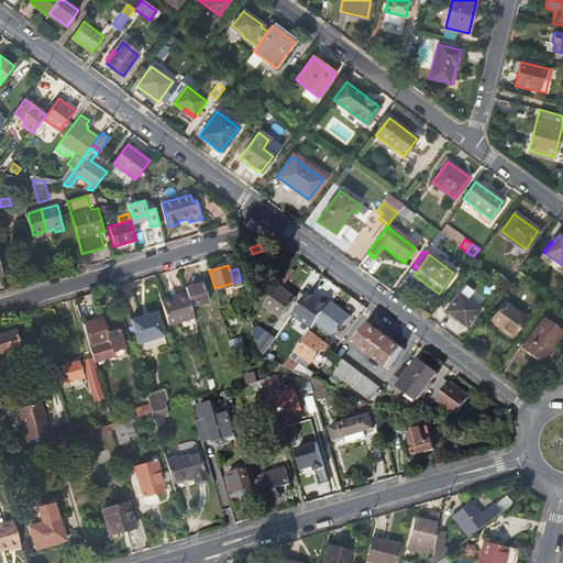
[(203,280),(186,286),(187,293),(191,307),(209,301),(203,280)]
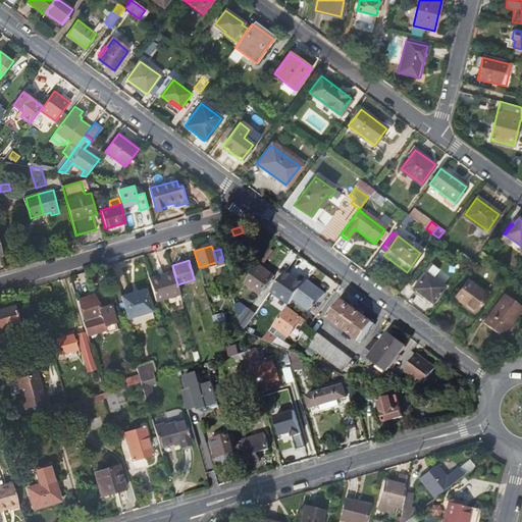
[(275,276),(259,264),(245,282),(261,295),(275,276)]
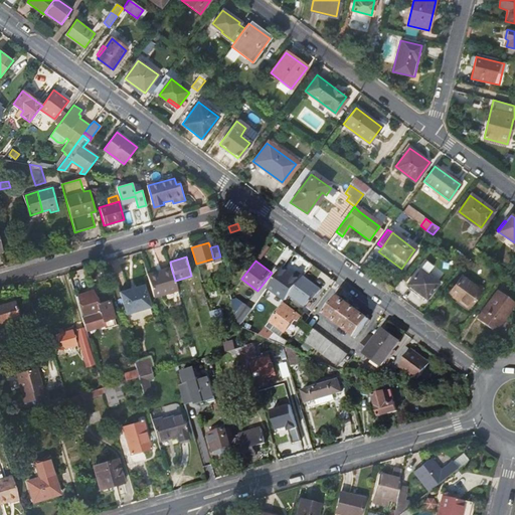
[(407,286),(425,300),(438,284),(426,276),(434,267),(426,262),(419,271),(418,270),(407,286)]
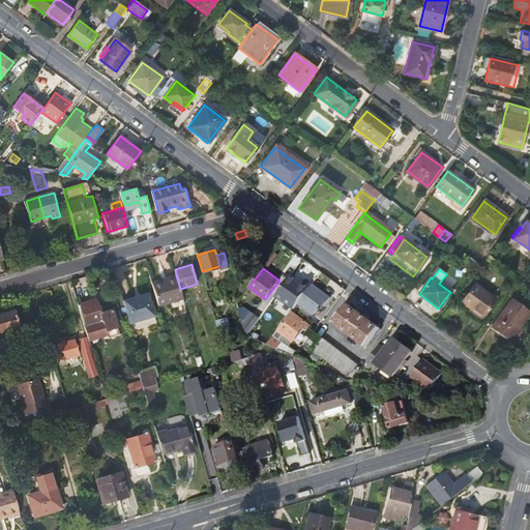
[(280,291),(297,303),(308,289),(301,284),(303,282),(291,273),(280,291)]
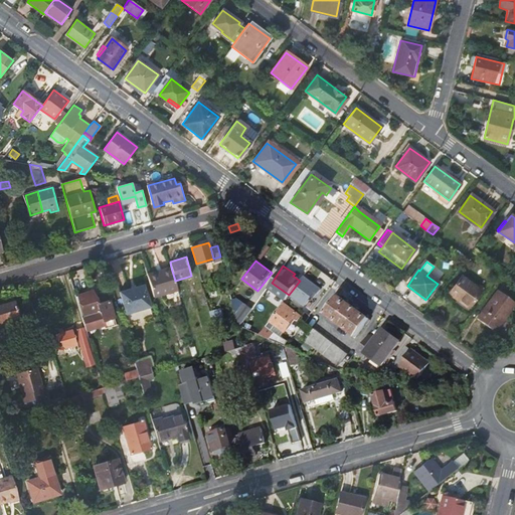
[(153,296),(177,288),(175,281),(171,268),(158,272),(158,270),(147,274),(153,296)]
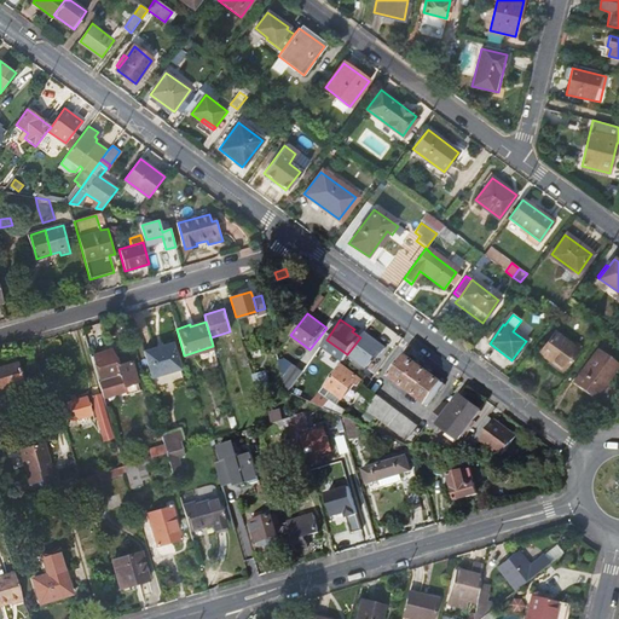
[(359,322),(354,329),(352,331),(360,337),(364,331),(368,328),(359,322)]
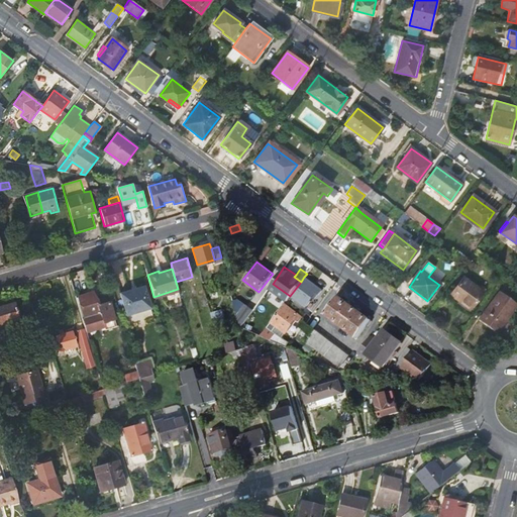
[(322,289),(304,277),(301,282),(290,296),(305,308),(316,292),(319,294),(322,289)]
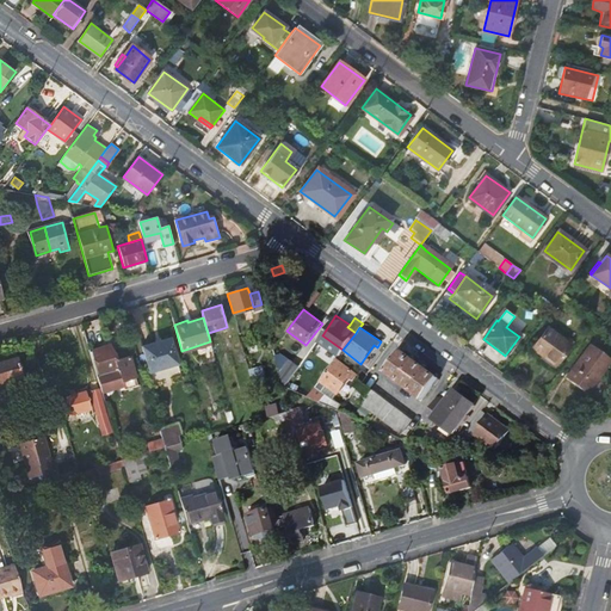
[(528,353),(539,362),(542,359),(553,368),(566,351),(542,333),(528,353)]
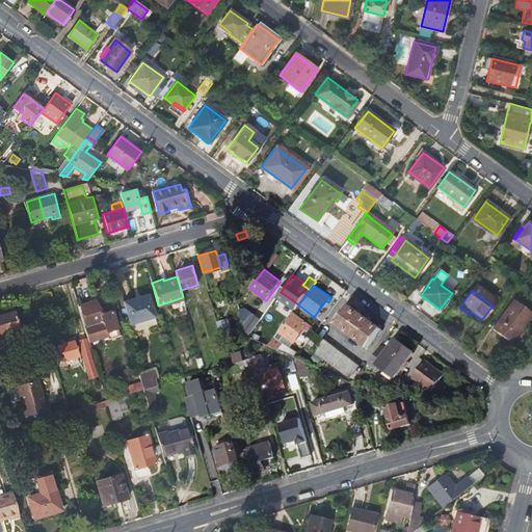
[(132,323),(155,316),(148,292),(125,299),(132,323)]
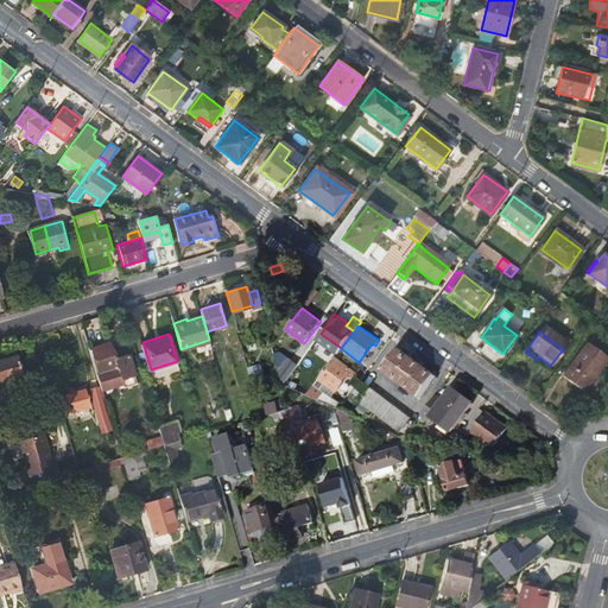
[(109,342),(92,348),(99,374),(97,374),(102,391),(124,387),(122,381),(135,377),(137,377),(130,354),(114,359),(109,342)]
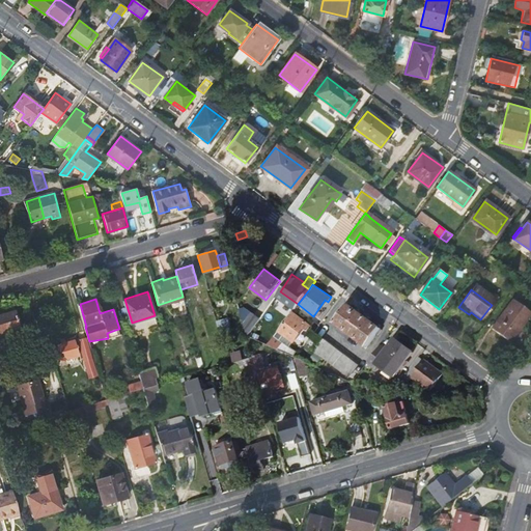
[(286,301),(280,310),(289,316),(297,307),(292,304),(291,305),(286,301)]
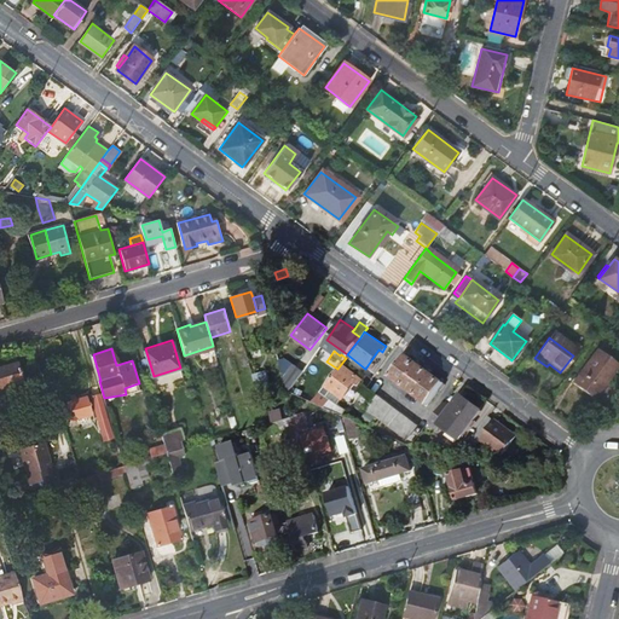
[(570,386),(593,401),(618,366),(596,351),(570,386)]
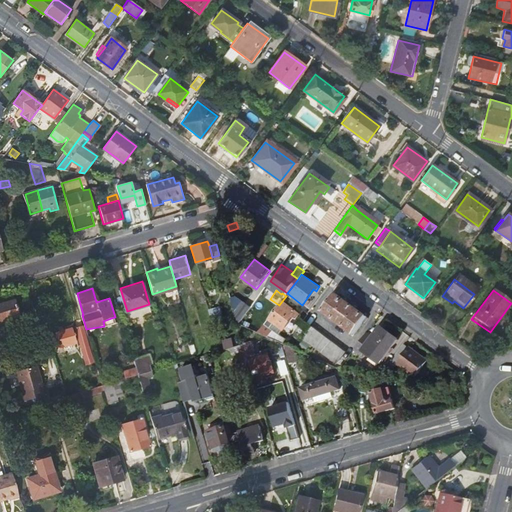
[(366,317),(335,294),(322,311),(354,335),(366,317)]
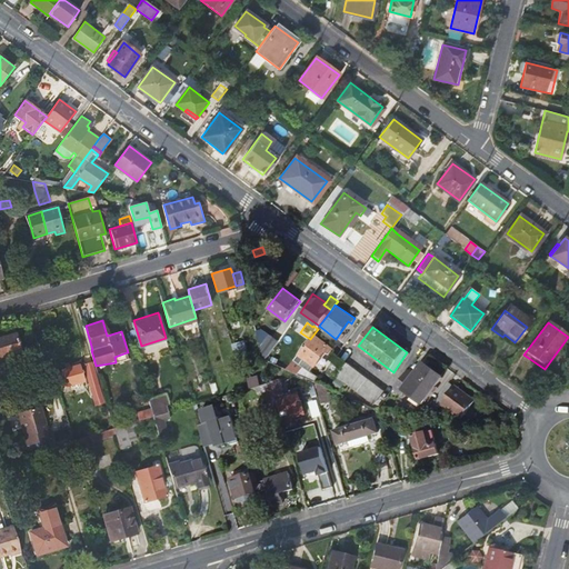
[(0,356),(21,350),(16,332),(0,337),(0,356)]
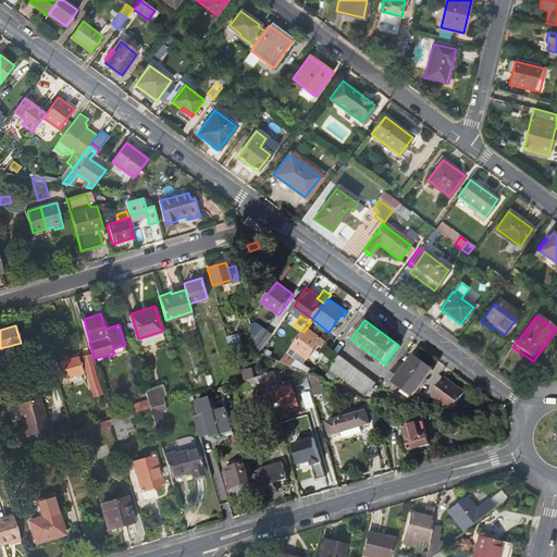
[(287,343),(293,347),(302,333),(304,332),(294,325),(288,332),(293,335),(287,343)]
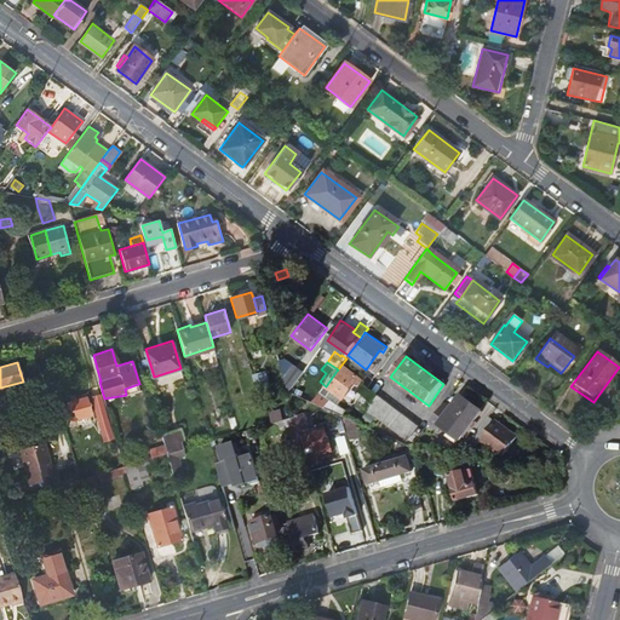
[(363,380),(343,363),(325,388),(331,392),(343,401),(343,402),(357,384),(360,386),(363,380)]
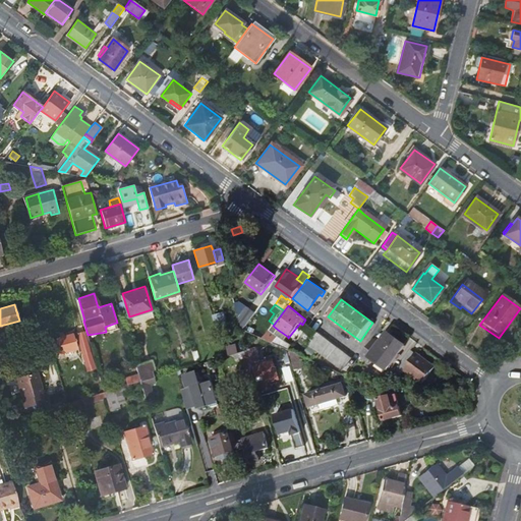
[(470,315),(471,313),(462,306),(460,308),(470,315)]
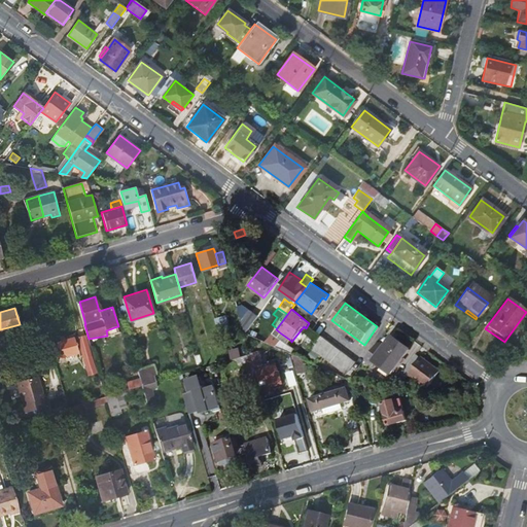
[(250,312),(243,322),(246,334),(257,317),(250,312)]
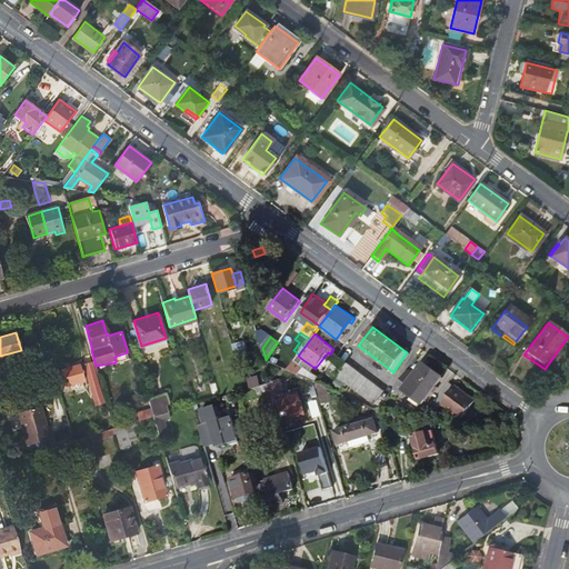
[(245,340),(232,343),(236,355),(248,350),(245,340)]
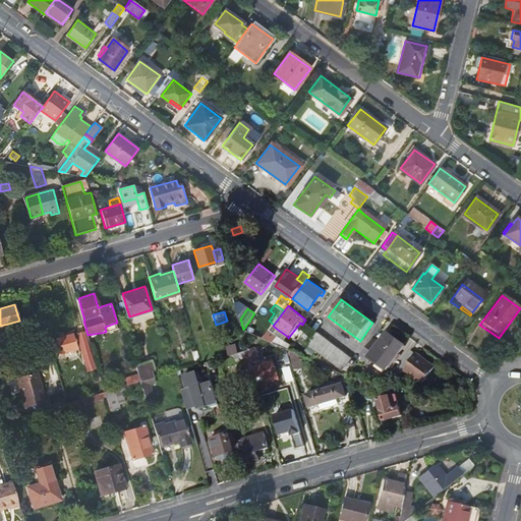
[(116,323),(105,327),(106,332),(117,329),(116,323)]
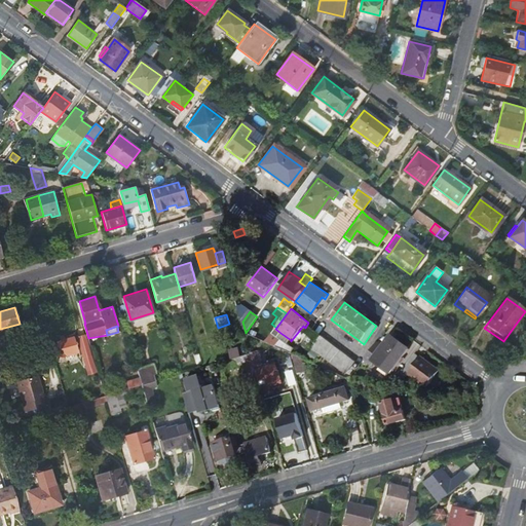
[(288,345),(291,340),(280,333),(277,337),(286,343),(288,345)]
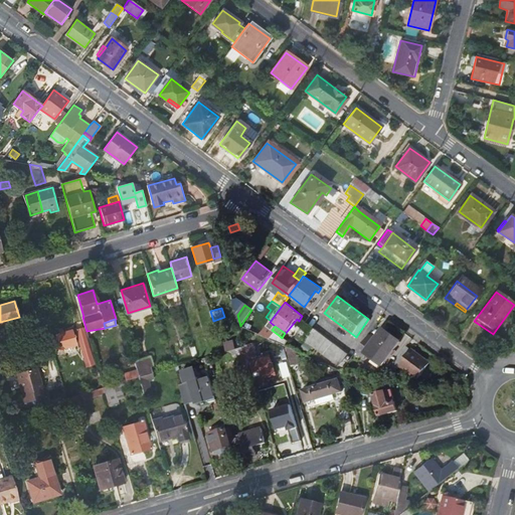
[(87,361),(95,359),(86,327),(77,329),(87,361)]
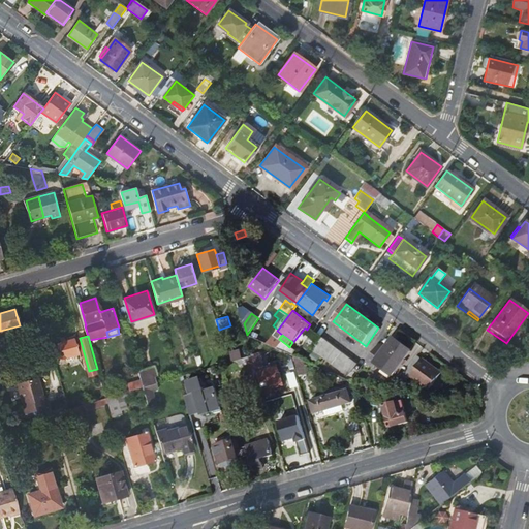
[(279,339),(273,336),(267,344),(283,351),(284,351),(287,345),(279,339)]
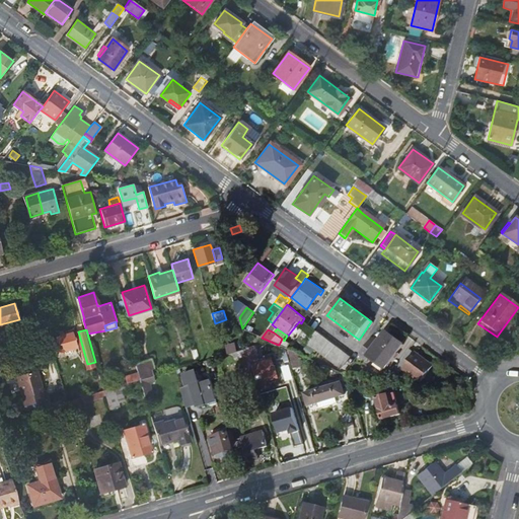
[(377,342),(371,337),(357,355),(363,359),(366,355),(385,368),(404,344),(386,329),(377,342)]
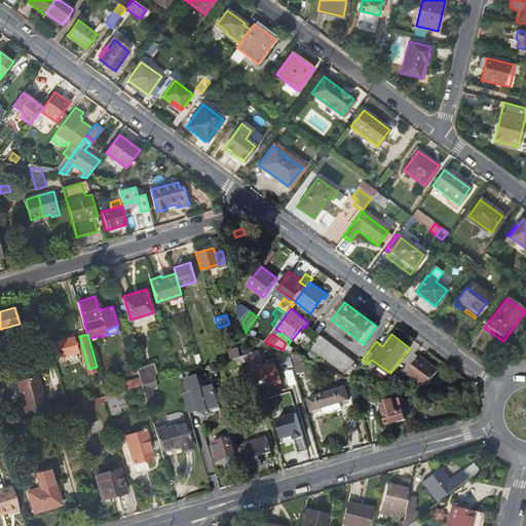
[(55,359),(78,351),(74,336),(51,343),(55,359)]
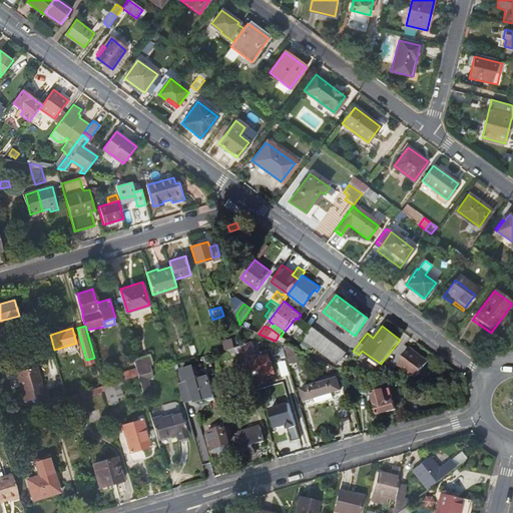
[(345,353),(311,328),(303,339),(306,341),(313,346),(337,364),(345,353)]
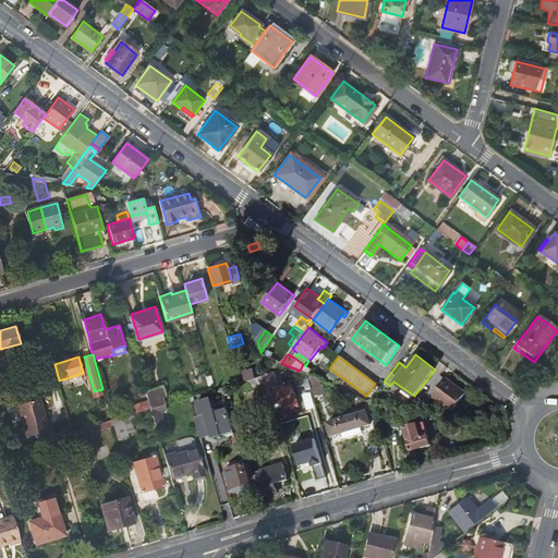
[(306,396),(313,395),(306,374),(300,371),(299,371),(306,396)]
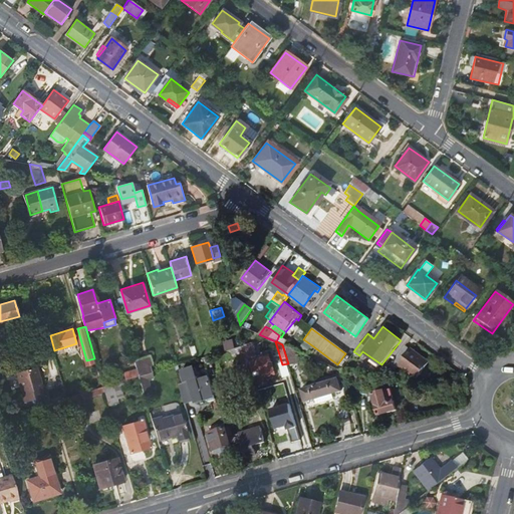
[(313,346),(306,341),(300,349),(307,354),(313,346)]
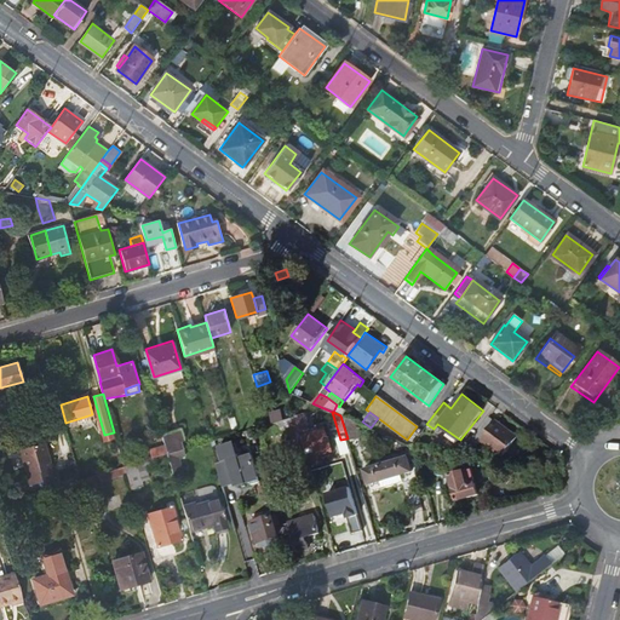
[(305,413),(296,415),(308,455),(315,453),(316,457),(332,452),(326,429),(310,432),(305,413)]
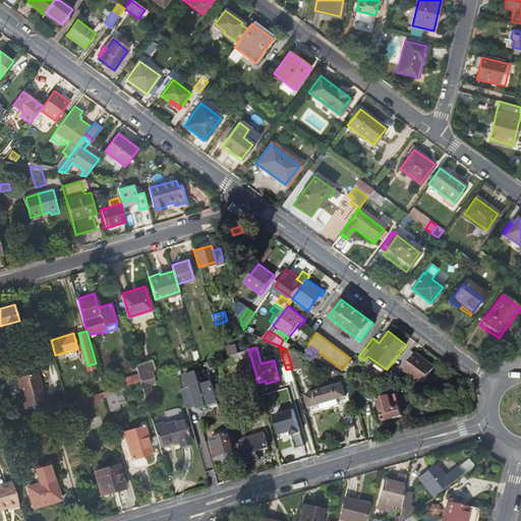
[(247,386),(258,383),(248,349),(234,353),(237,361),(242,359),(243,362),(240,363),(247,386)]
